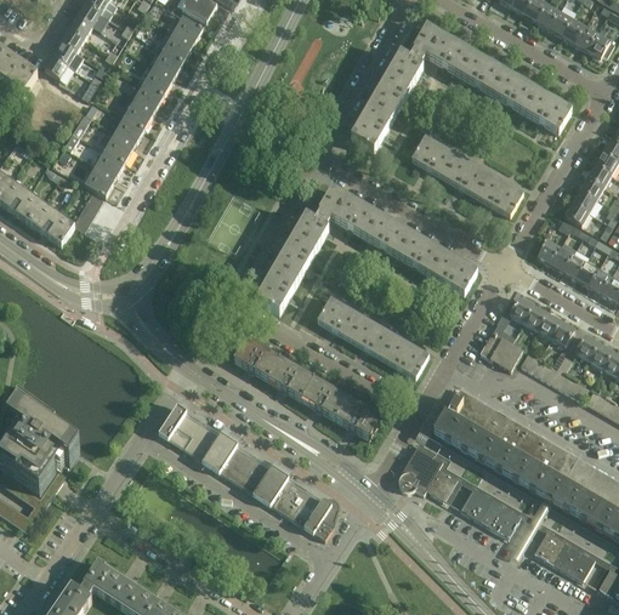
[(107,1),(104,0),(85,0),(83,4),(98,13),(107,1)]
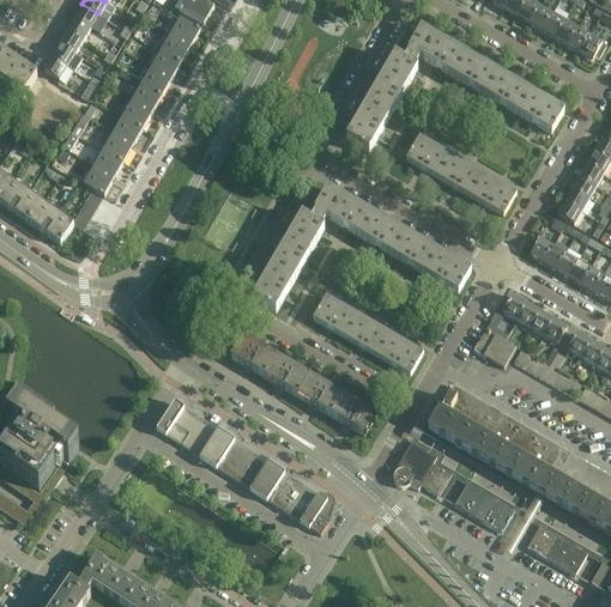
[(176,7),(179,8),(201,22),(212,5),(204,0),(180,0),(177,5),(176,7)]
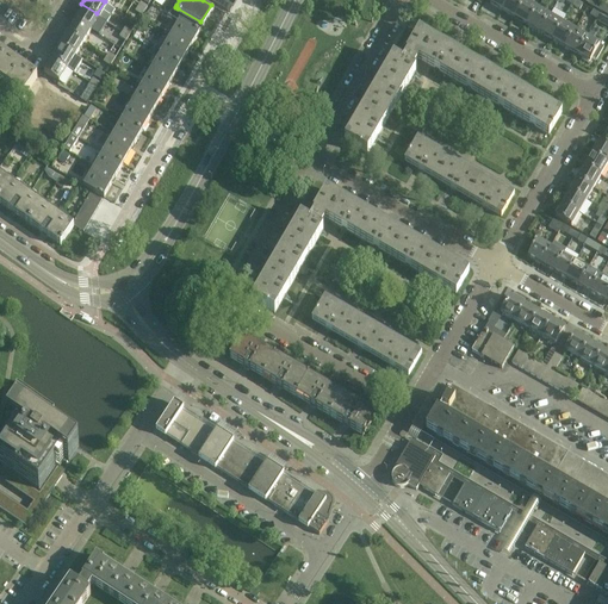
[(513,14),(520,0),(503,0),(500,7),(513,14)]
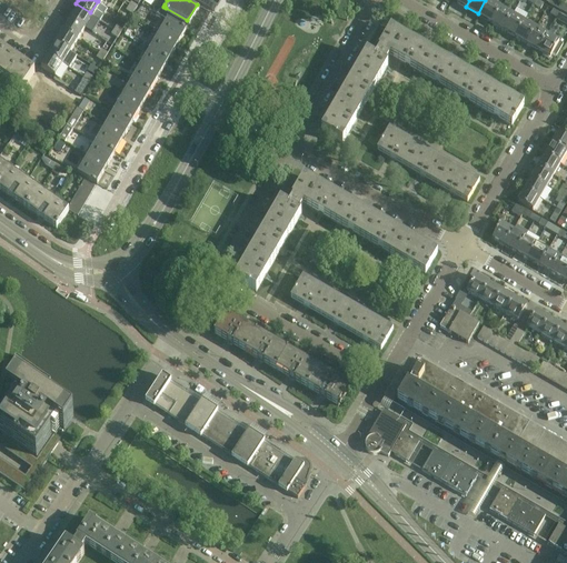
[(485,0),(478,13),(489,20),(499,3),(494,0),(485,0)]
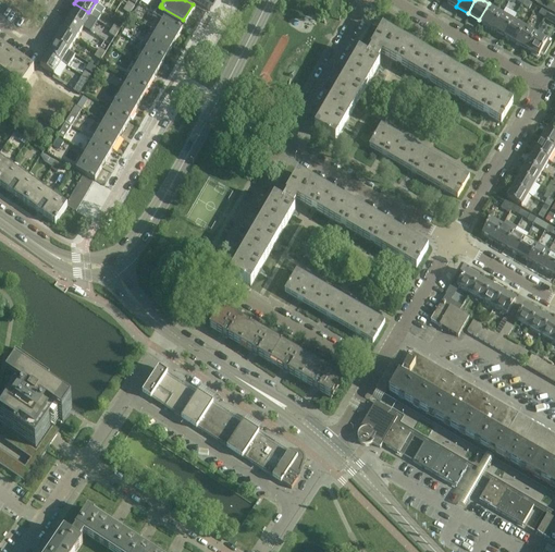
[(66,15),(82,24),(88,12),(74,3),(66,15)]
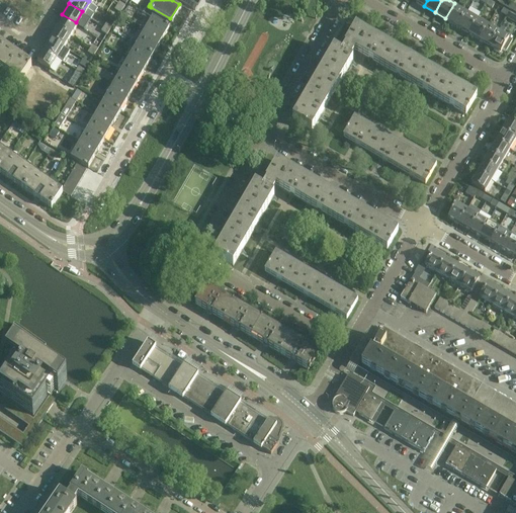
[(456,24),(464,9),(454,3),(445,18),(456,24)]
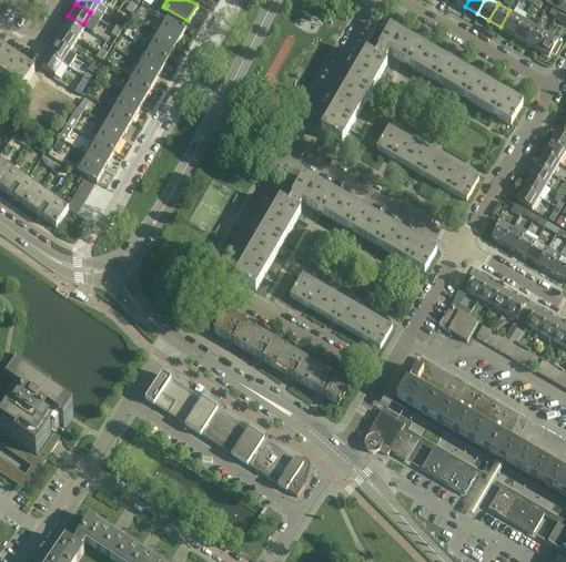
[(549,4),(546,10),(554,14),(557,9),(549,4)]
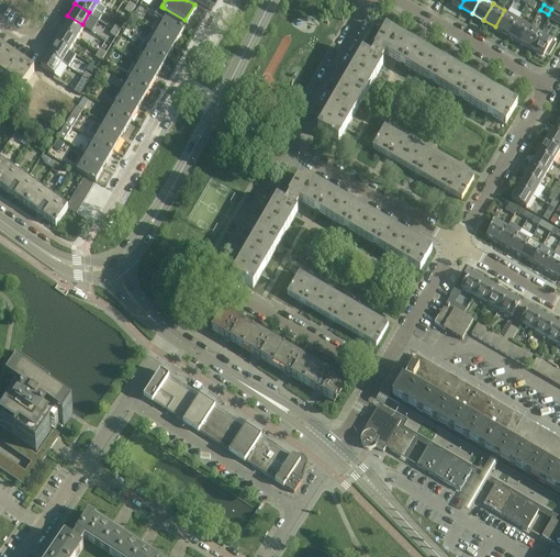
[(551,9),(548,14),(555,18),(558,13),(551,9)]
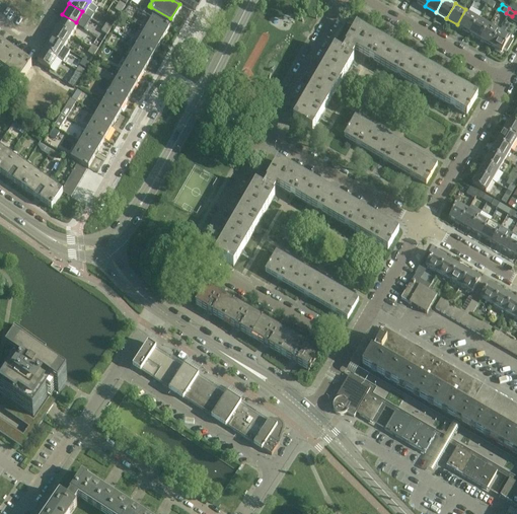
[(467,30),(476,15),(465,9),(457,24),(467,30)]
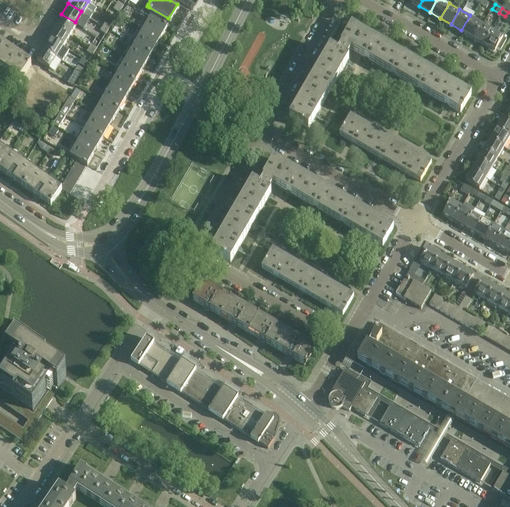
[(106,11),(103,18),(109,21),(113,15),(106,11)]
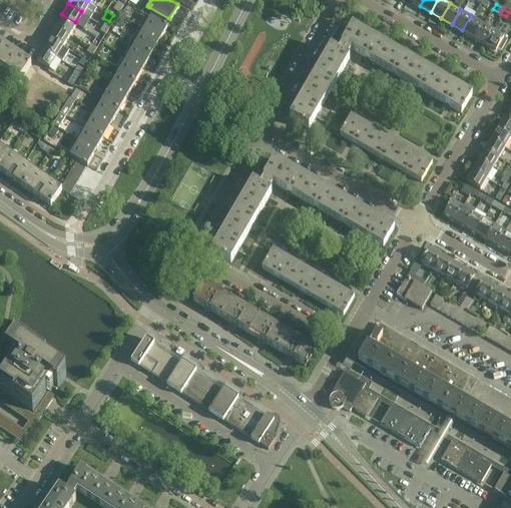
[(67,152),(85,162),(166,23),(148,13),(68,152),(68,151),(67,152)]
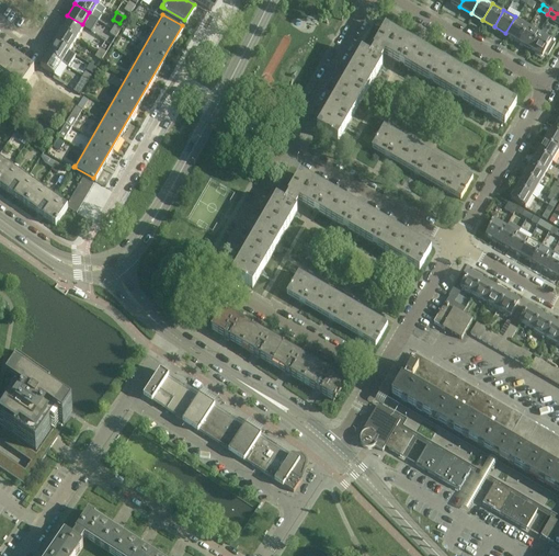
[(82,24),(67,15),(60,26),(75,36),(82,24)]
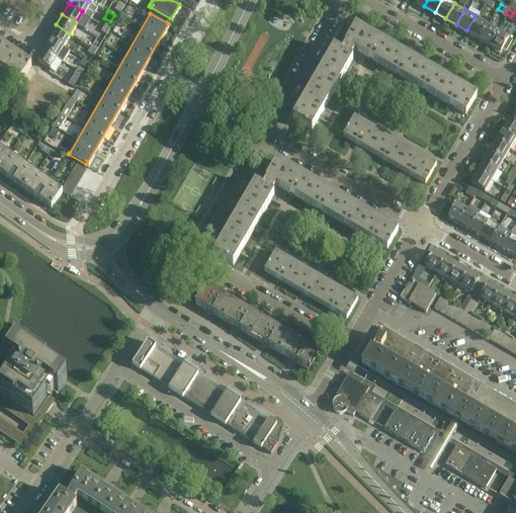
[(478,36),(486,21),(476,15),(466,30),(478,36)]
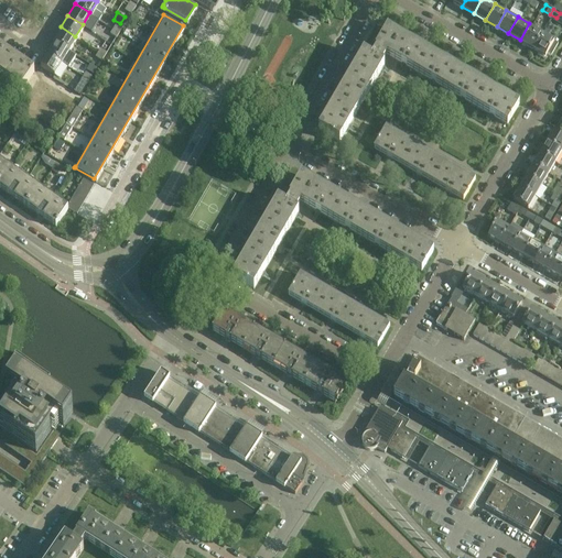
[(531,46),(540,30),(529,23),(520,40),(531,46)]
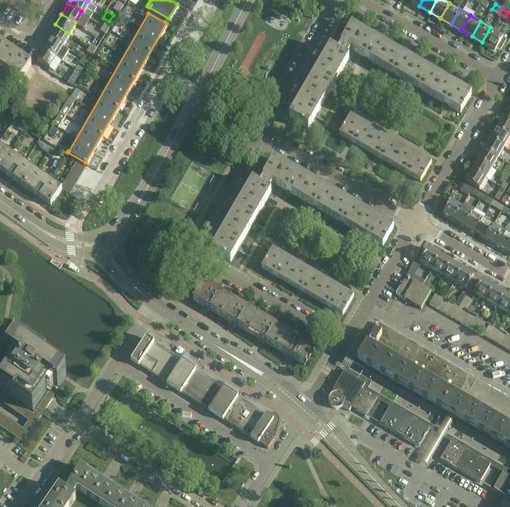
[(351,47),(361,29),(349,22),(339,40),(340,41),(335,50),(328,46),(287,115),(306,126),(346,56),(344,55),(349,47),(351,47)]
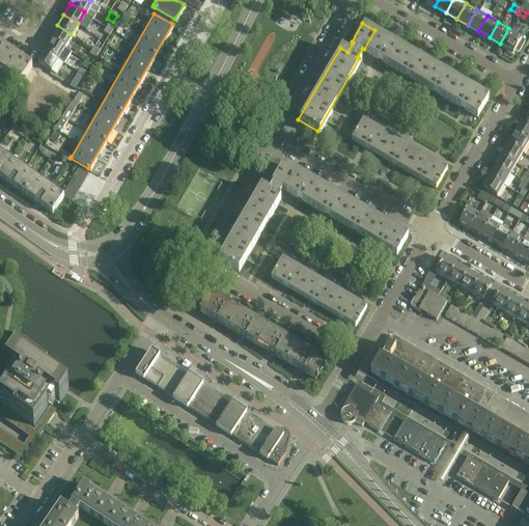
[(512,23),(508,28),(500,44),(511,50),(513,47),(516,49),(517,49),(524,37),(520,35),(513,31),(517,26),(512,23)]
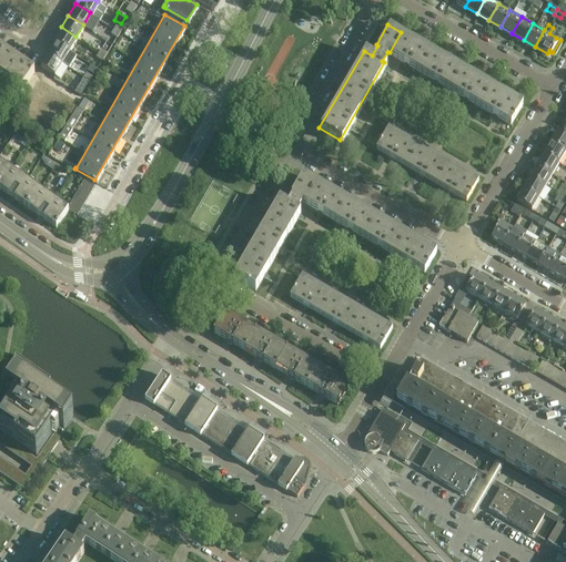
[(76,37),(61,27),(53,39),(68,48),(69,48),(76,37)]
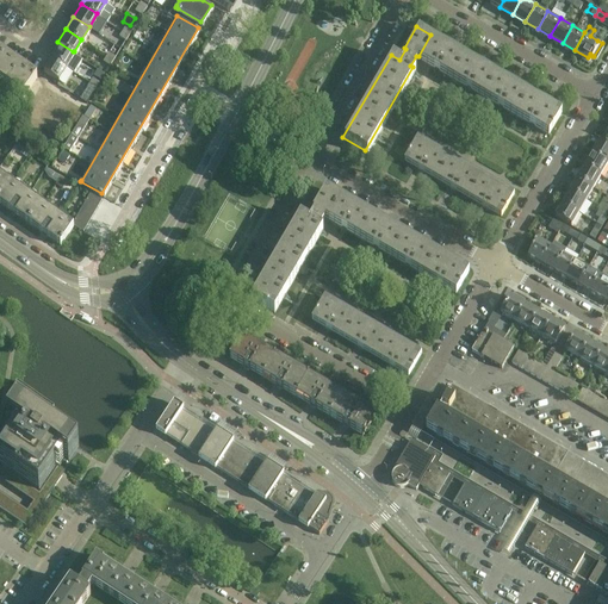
[(419,56),(451,75),(463,54),(430,35),(419,56)]
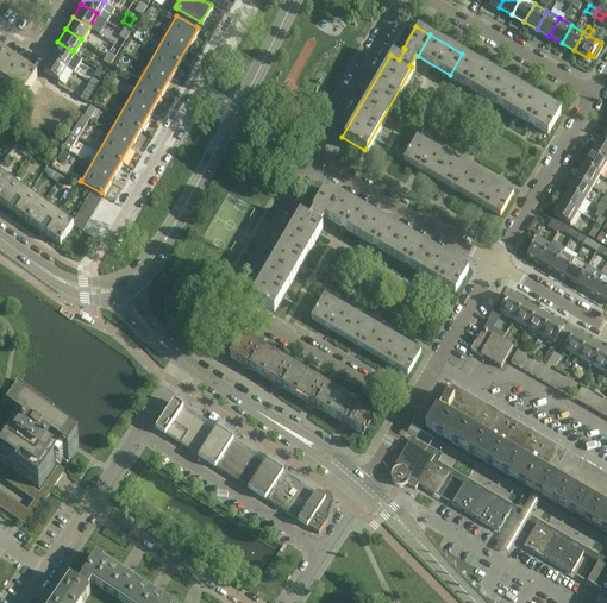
[(80,56),(74,51),(73,51),(57,42),(49,55),(66,64),(72,68),(80,56)]
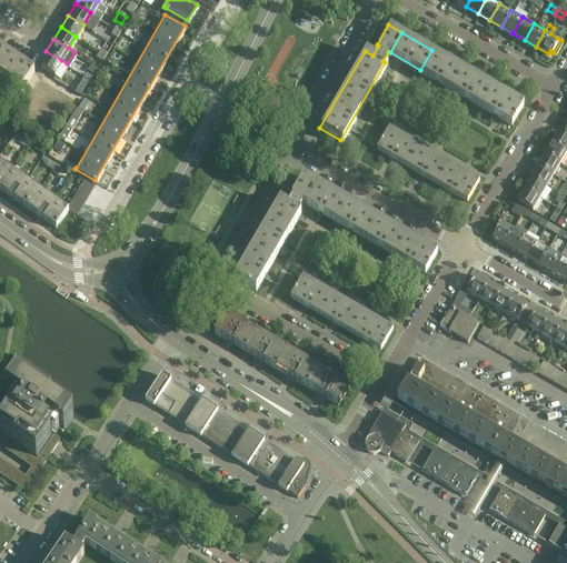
[(0,72),(19,87),(32,68),(0,44),(0,72)]
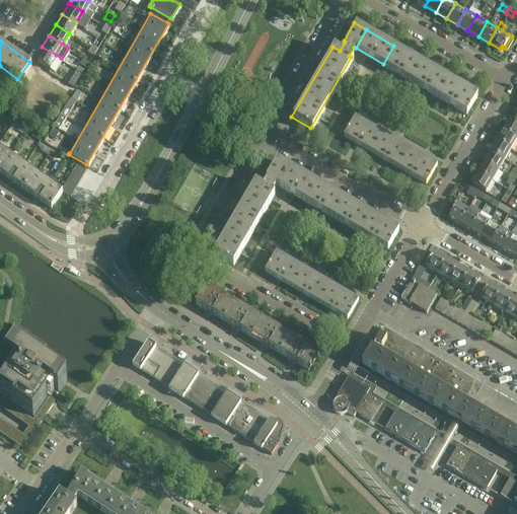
[(383,64),(410,80),(421,61),(393,46),(383,64)]
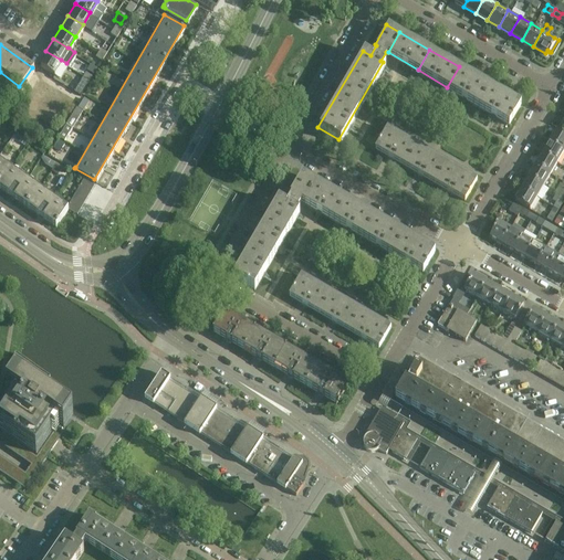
[(61,60),(45,51),(39,63),(53,72),(61,60)]
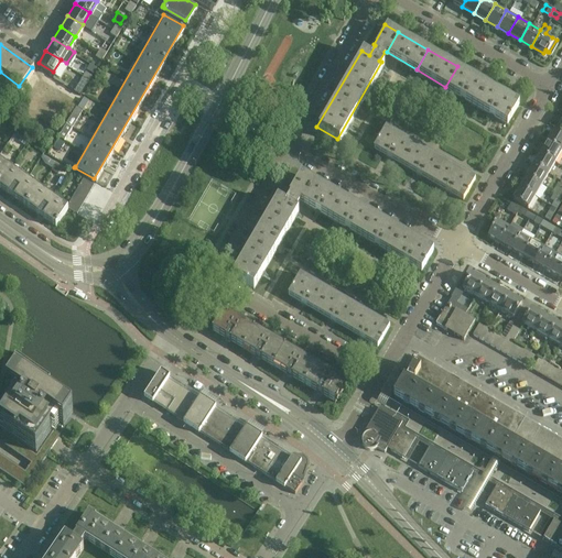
[(457,66),(445,87),(475,104),(487,84),(457,66)]
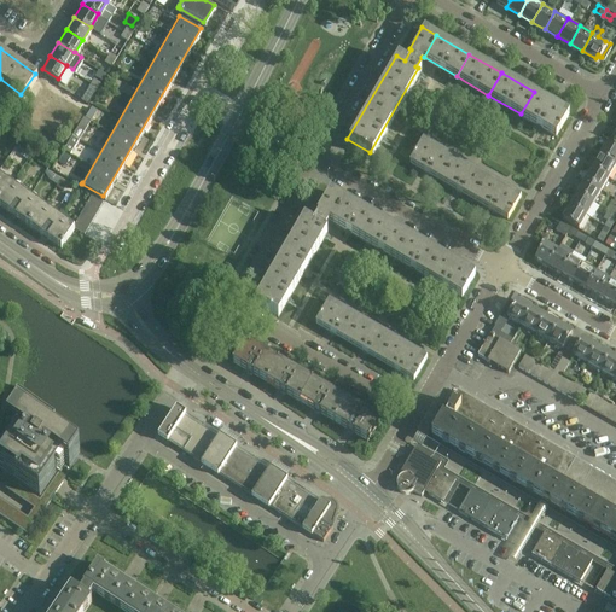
[(534,92),(521,114),(553,133),(567,110),(534,92)]
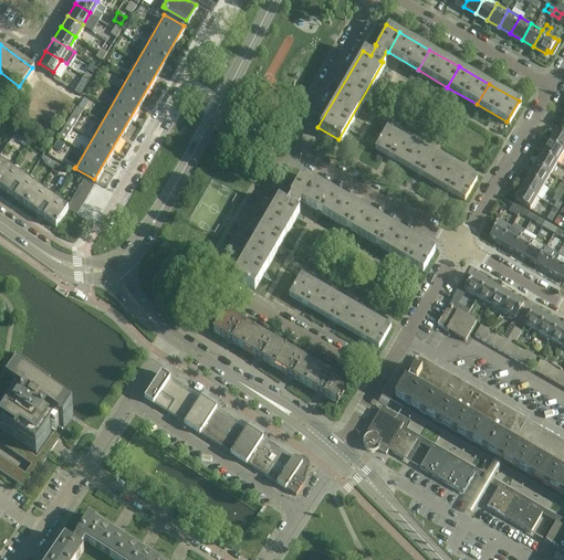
[(82,94),(76,104),(81,107),(87,97),(82,94)]
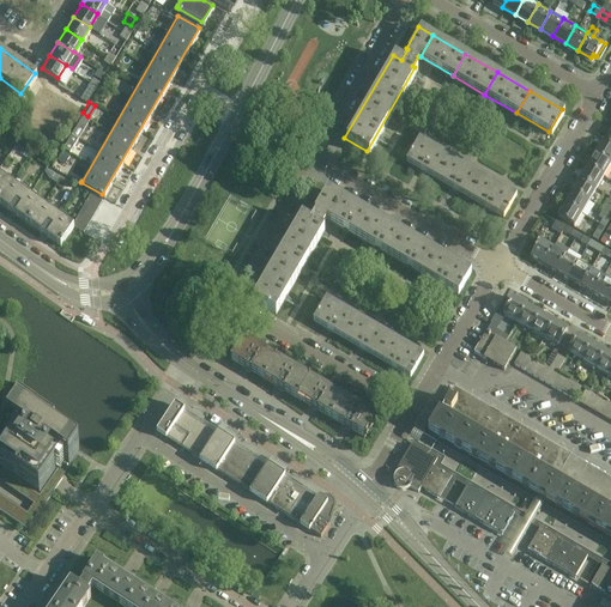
[(76,121),(82,126),(88,116),(82,113),(80,113),(76,121)]
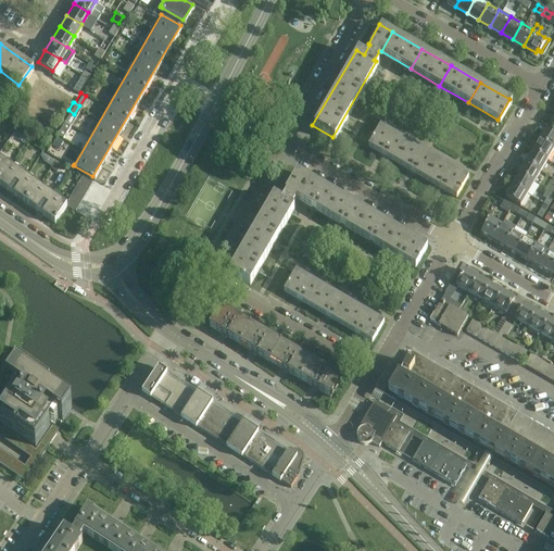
[(63,119),(68,123),(70,122),(74,114),(68,110),(63,119)]
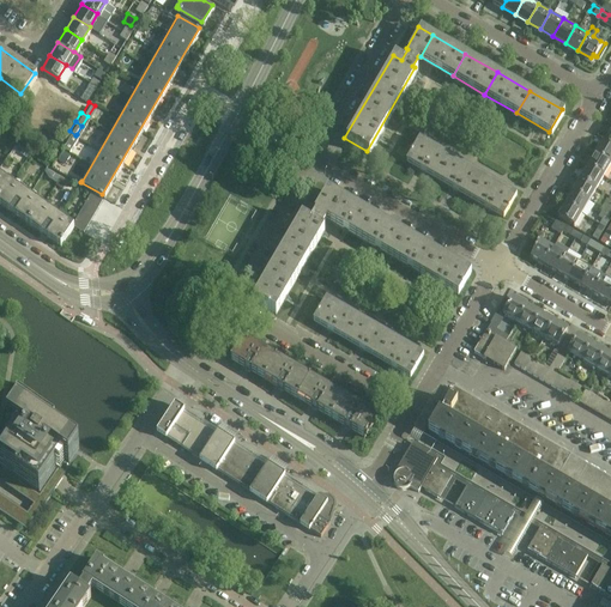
[(70,131),(61,144),(67,149),(76,135),(70,131)]
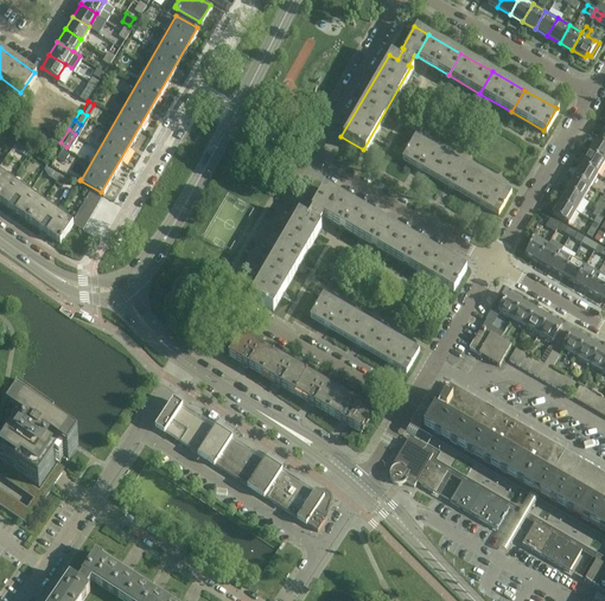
[(400,155),(401,155),(432,174),(445,152),(413,134),(400,155)]
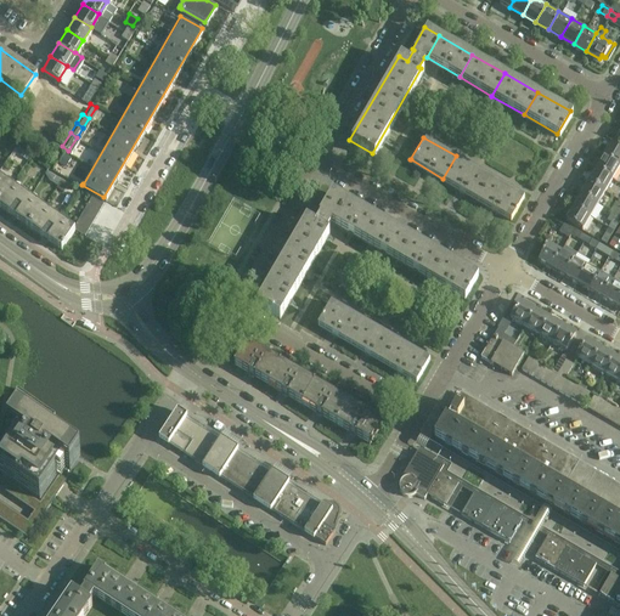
[(601,153),(618,163),(619,157),(619,146),(608,140),(601,153)]
